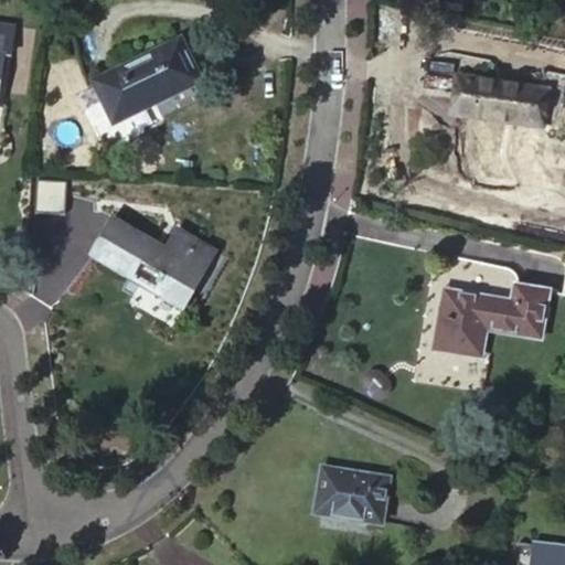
[(181,38),(96,78),(115,118),(156,99),(153,94),(199,73),(181,38)]
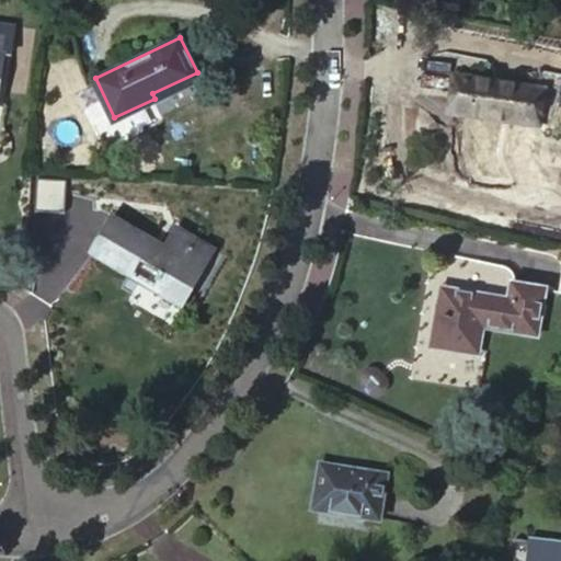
[(476,82),(451,78),(446,111),(471,114),(471,115),(521,123),(526,87),(477,79),(476,82)]
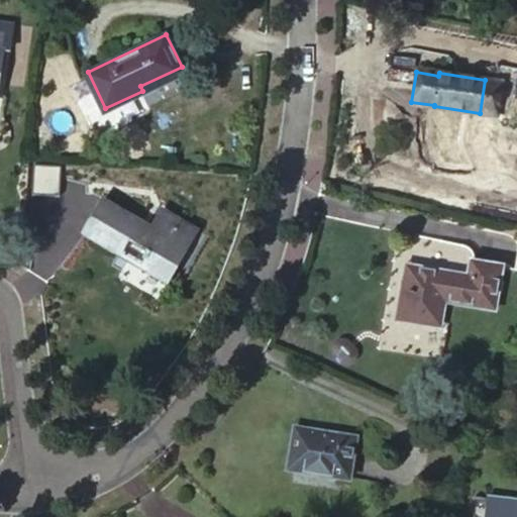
[(150,229),(101,202),(83,235),(120,255),(126,243),(145,254),(141,260),(144,262),(139,270),(168,285),(197,230),(161,211),(150,229)]
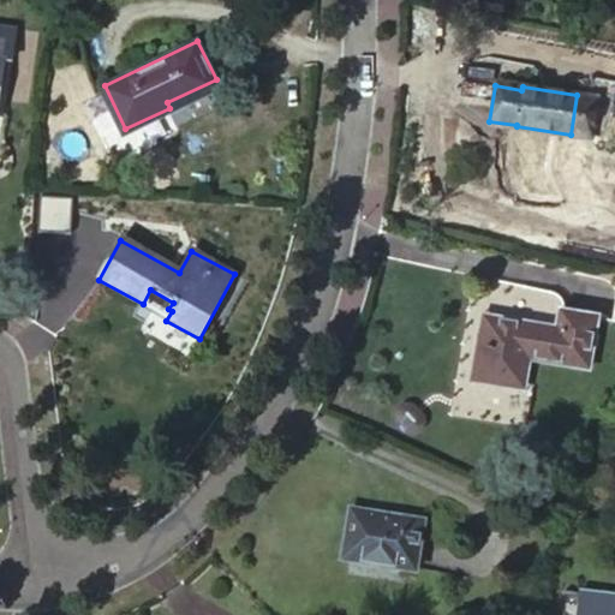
[(556,329),(484,317),(472,382),(523,389),(529,358),(589,368),(596,317),(560,311),(556,329)]
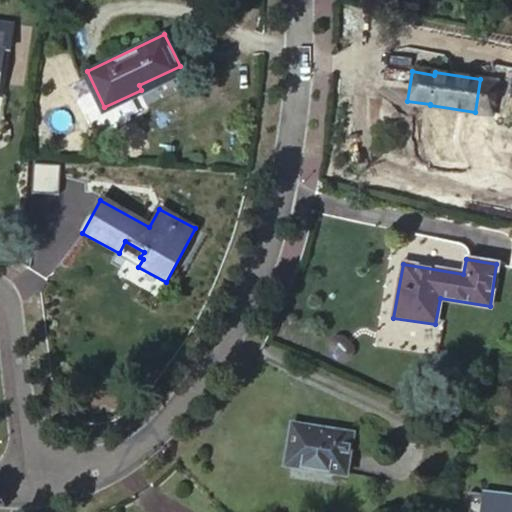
[(349,436),(289,425),(282,465),(342,476),(349,436)]
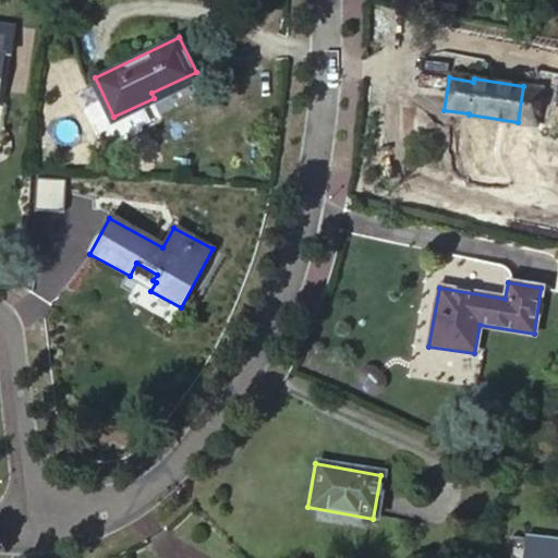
[(557,557),(557,542),(525,538),(522,557),(557,557)]
